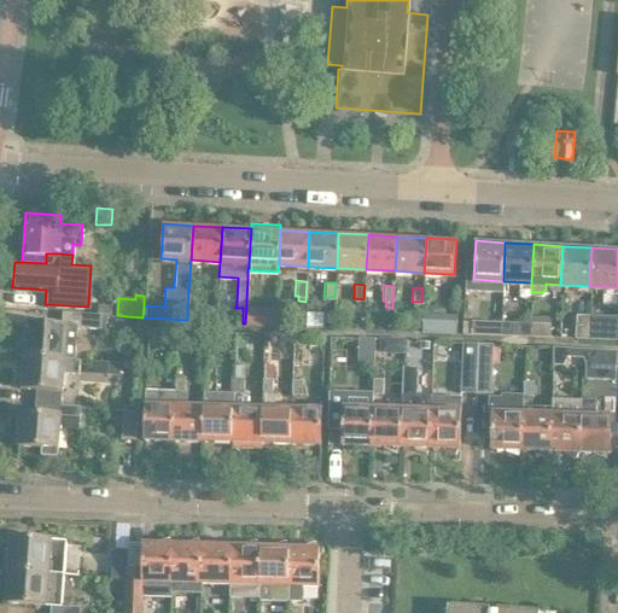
[(273,307),(246,305),(245,323),(272,325),(273,307)]
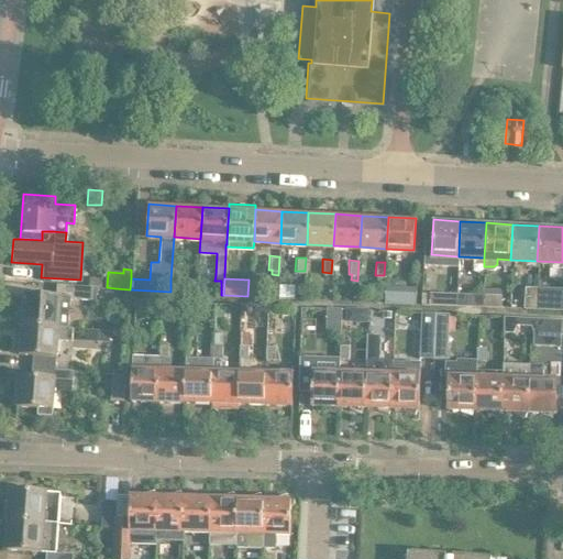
[(197,281),(170,280),(170,292),(197,293),(197,281)]
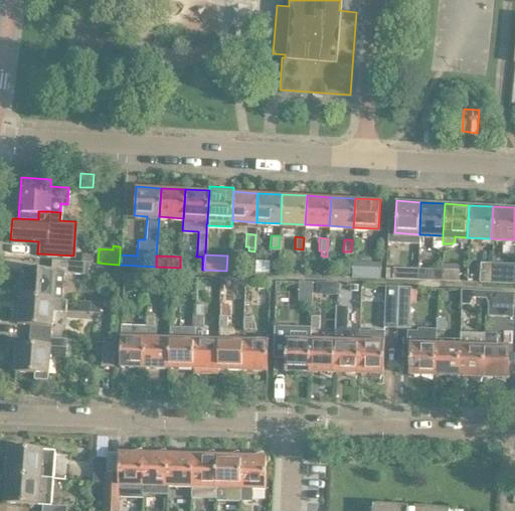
[(268,270),(268,258),(255,258),(254,269),(268,270)]
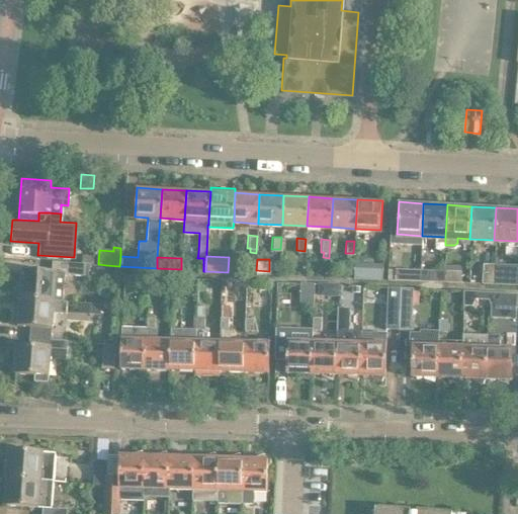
[(14,296),(20,296),(54,300),(62,300),(63,273),(83,274),(83,262),(73,261),(64,261),(62,260),(52,260),(51,270),(22,268),(21,280),(16,279),(14,296)]
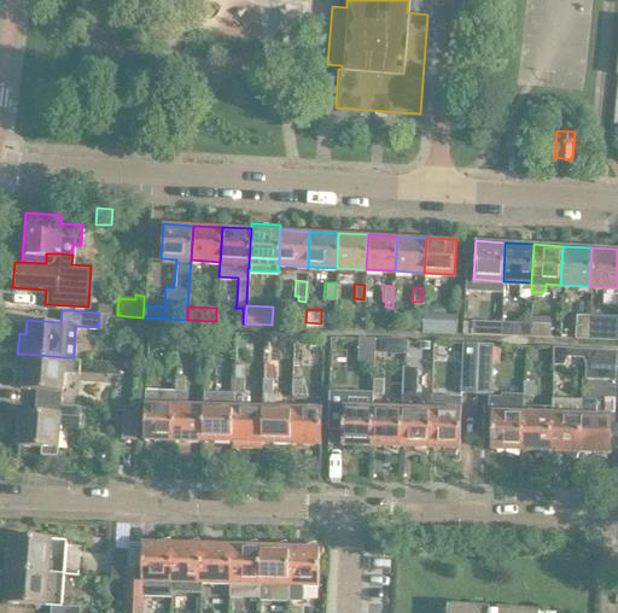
[(454,315),(420,313),(420,327),(454,330),(454,315)]
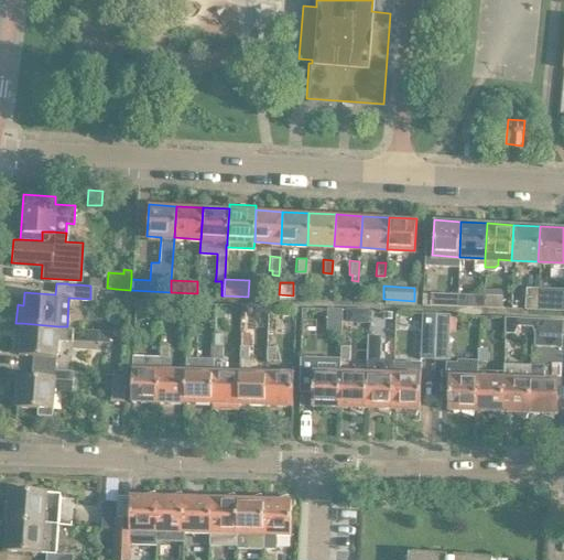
[(535,308),(537,287),(524,286),(523,307),(535,308)]
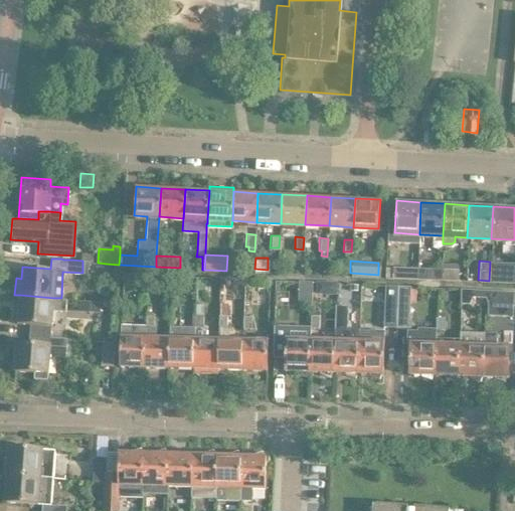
[(514,263),(490,262),(489,281),(513,282),(514,263)]
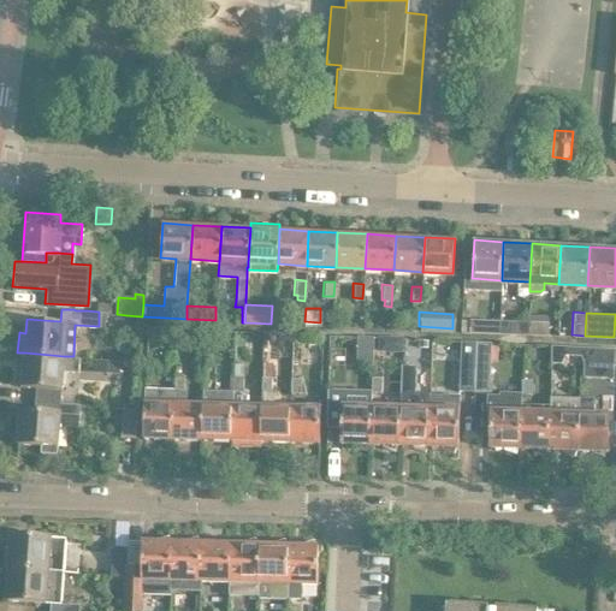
[(123,361),(140,361),(142,316),(126,315),(123,361)]
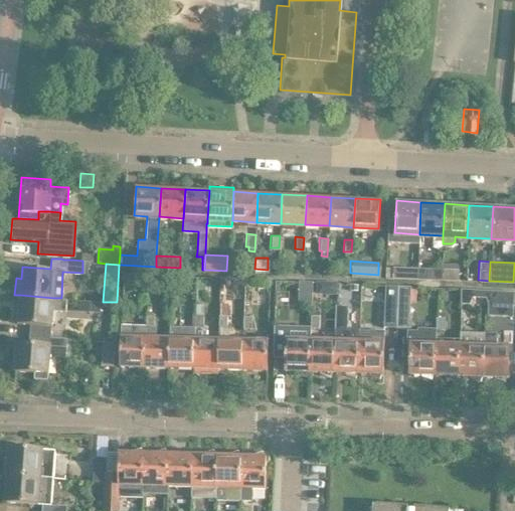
[(417,278),(417,267),(391,266),(385,266),(385,276),(391,276),(391,277),(417,278)]
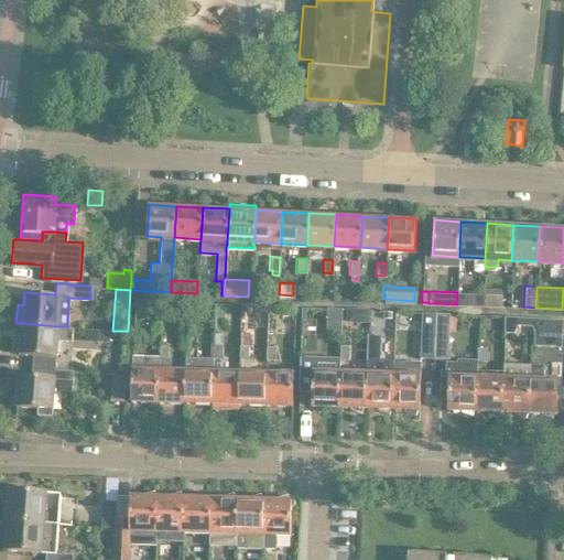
[(464,304),(483,305),(484,293),(465,292),(464,304)]
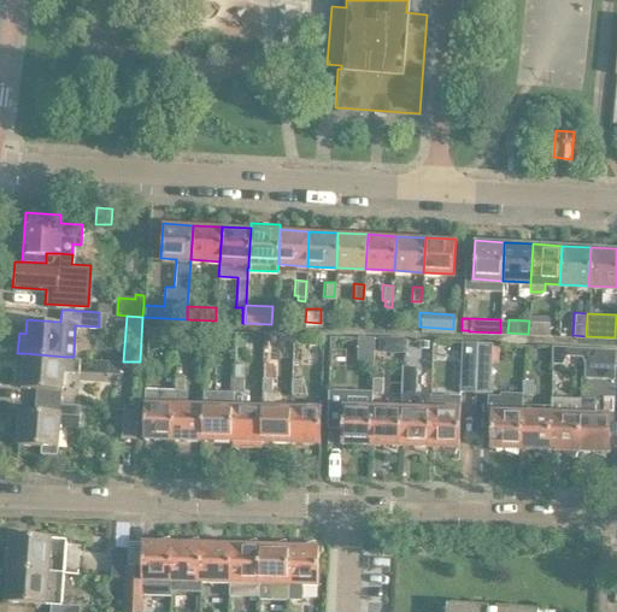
[(548,321),(529,321),(528,334),(548,334),(548,321)]
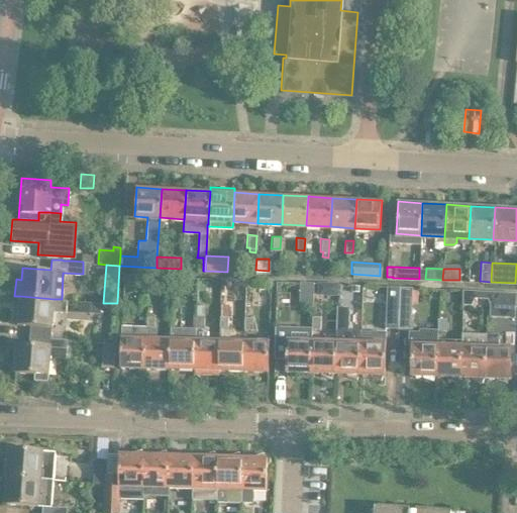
[(173,286),(185,286),(185,277),(173,276),(173,286)]
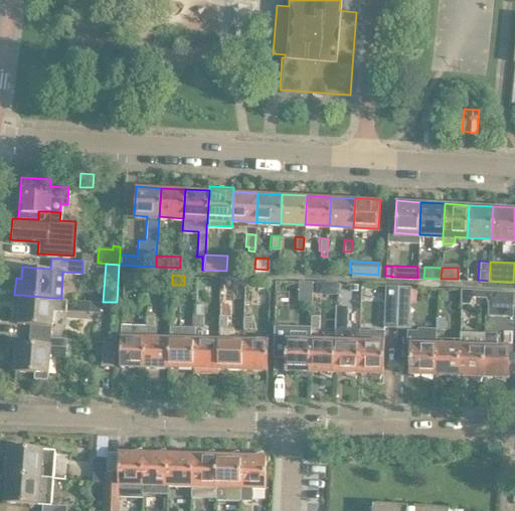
[(154,276),(153,292),(168,293),(169,277),(154,276)]
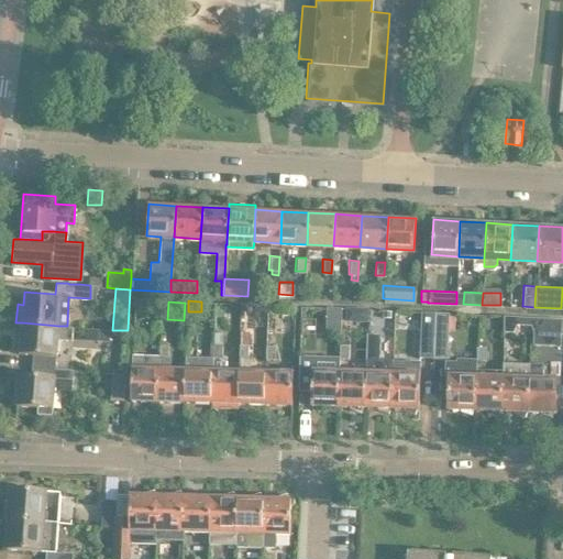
[(432,336),(433,310),(419,310),(418,355),(432,357),(432,336)]
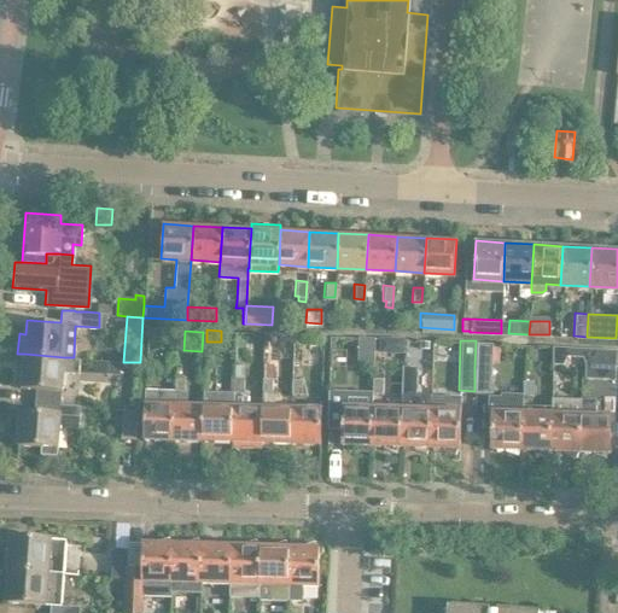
[(474,368),(476,368),(474,391),(489,391),(490,368),(491,342),(476,340),(474,368)]
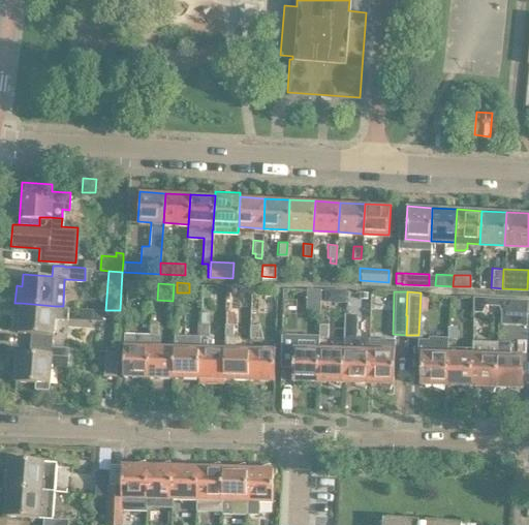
[(480,310),(481,296),(472,295),(471,310),(480,310)]
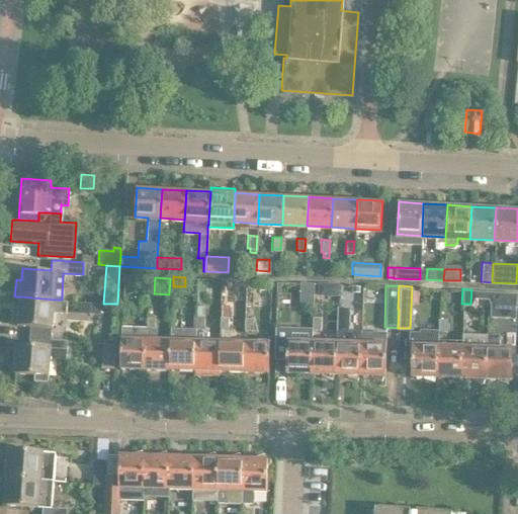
[(516,291),(491,290),(490,303),(515,305),(516,291)]
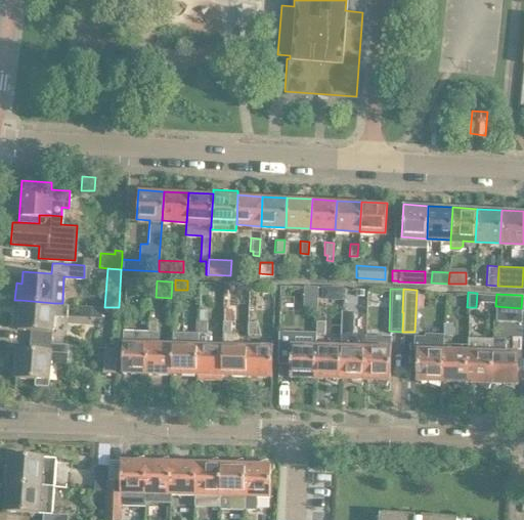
[(62,303),(54,303),(20,300),(18,327),(38,329),(37,342),(51,342),(53,313),(64,314),(66,304),(62,303)]
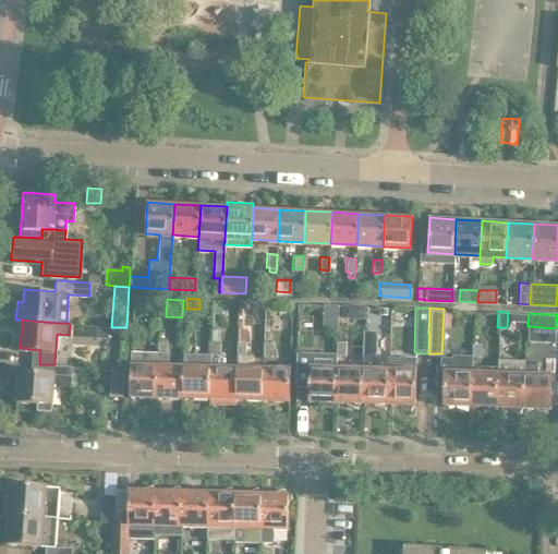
[(554,341),(555,328),(528,326),(526,339),(554,341)]
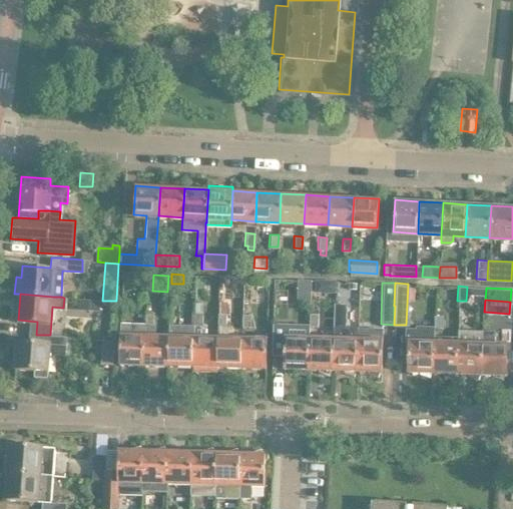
[(217,301),(216,314),(225,314),(225,301),(217,301)]
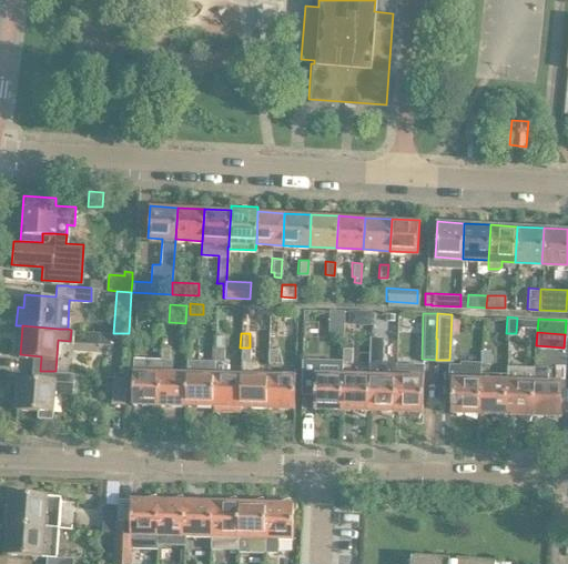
[(214,335),(213,346),(223,346),(223,335),(214,335)]
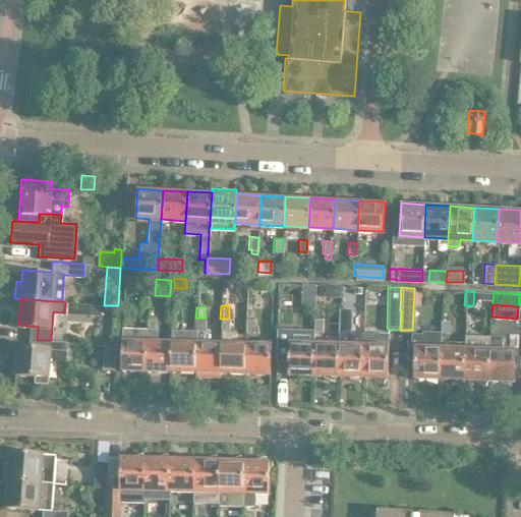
[(339,342),(338,375),(362,376),(363,343),(361,343),(362,332),(350,332),(351,307),(340,307),(339,342)]
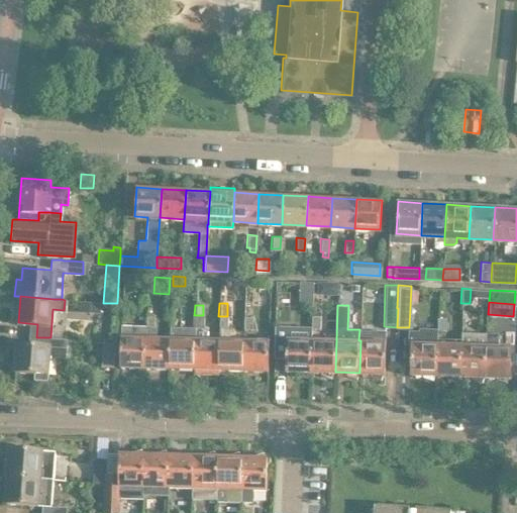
[(146,313),(145,326),(153,326),(153,314),(146,313)]
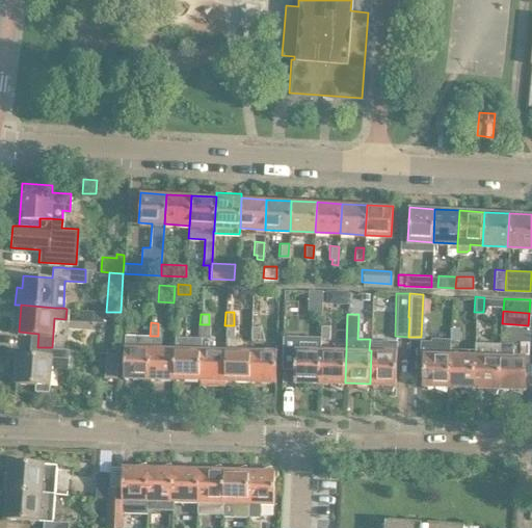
[(200,324),(200,337),(208,337),(209,324),(200,324)]
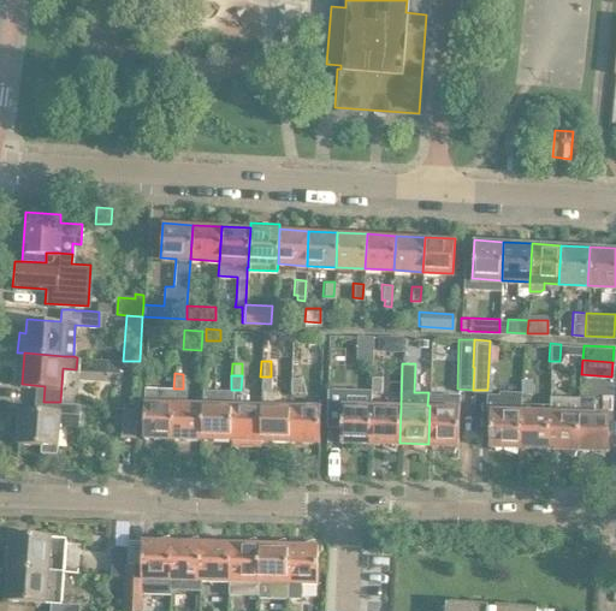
[(380,391),(380,375),(371,375),(369,390),(380,391)]
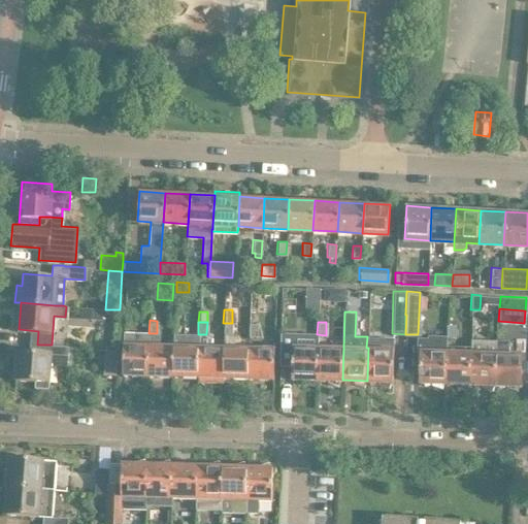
[(223,347),(223,377),(246,378),(248,348),(234,347),(234,330),(231,330),(232,323),(223,323),(223,347)]
